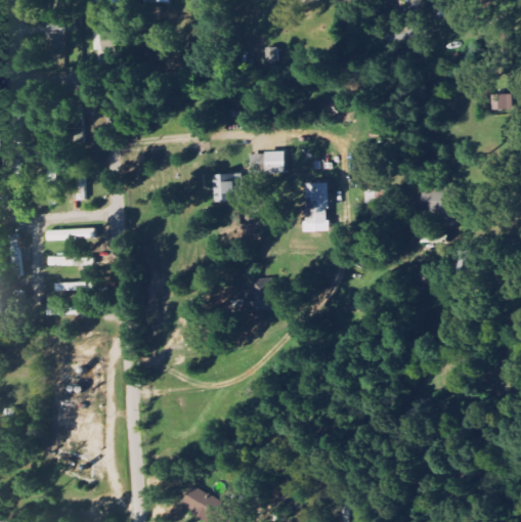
[(62,25),(38,24),(38,26),(23,25),(23,40),(51,40),(50,54),(61,54),(62,25)]
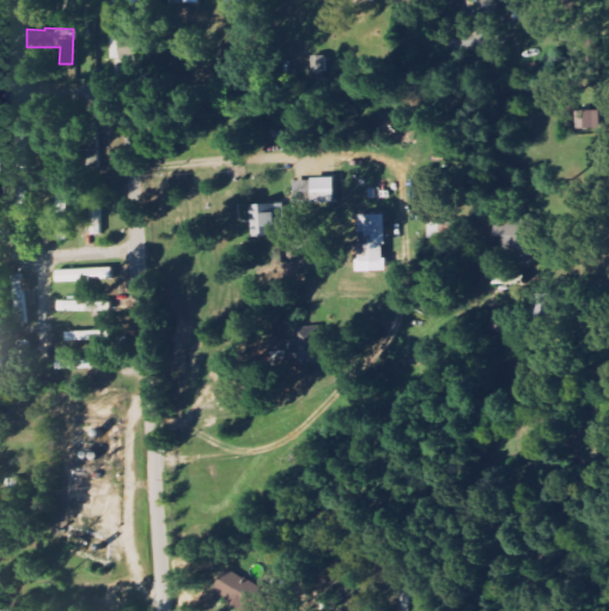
[(596,109),(572,110),(573,128),(597,127),(596,109)]
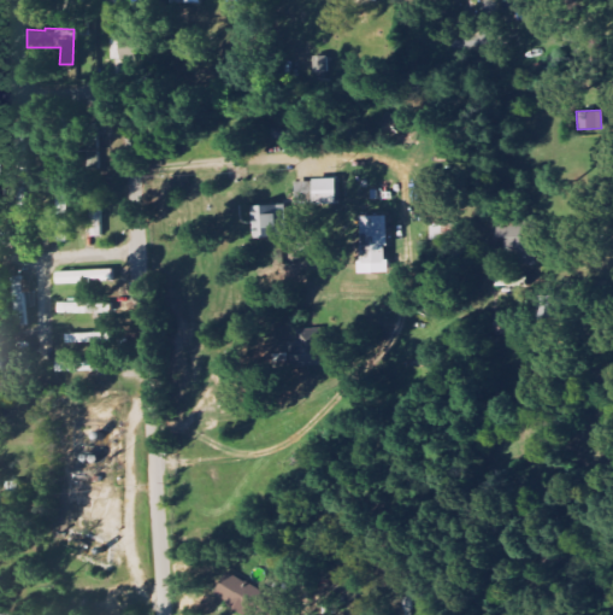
[(312,179),(312,204),(335,203),(334,179),(312,179)]
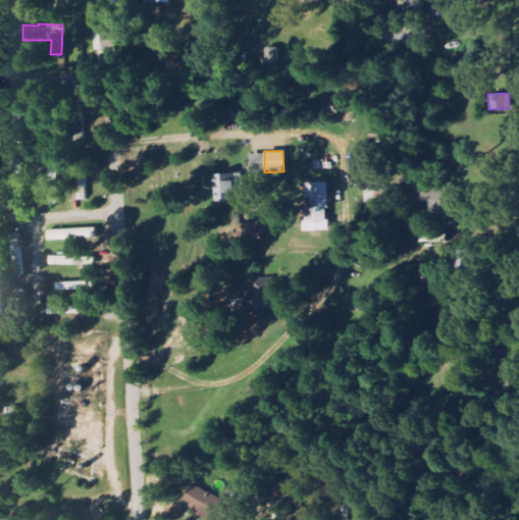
[(56,161),(46,161),(46,204),(56,204),(56,161)]
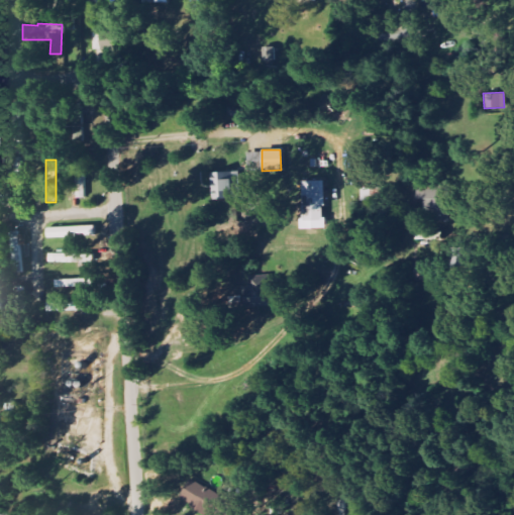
[(210,172),(211,198),(239,197),(239,171),(210,172)]
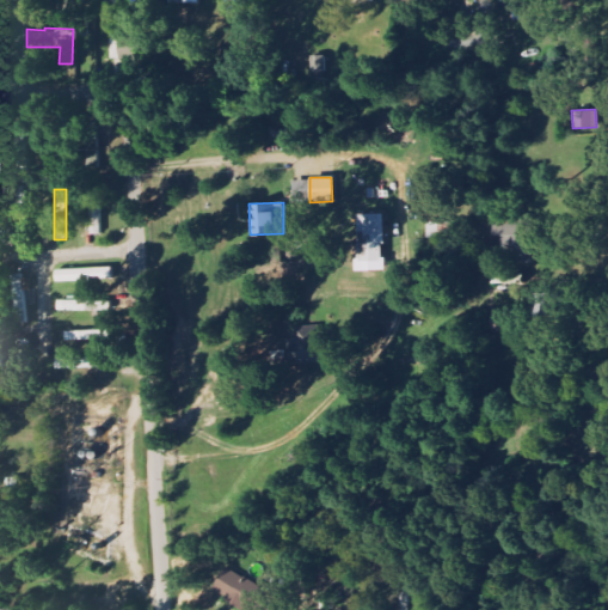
[(88,238),(90,205),(68,205),(67,237),(88,238)]
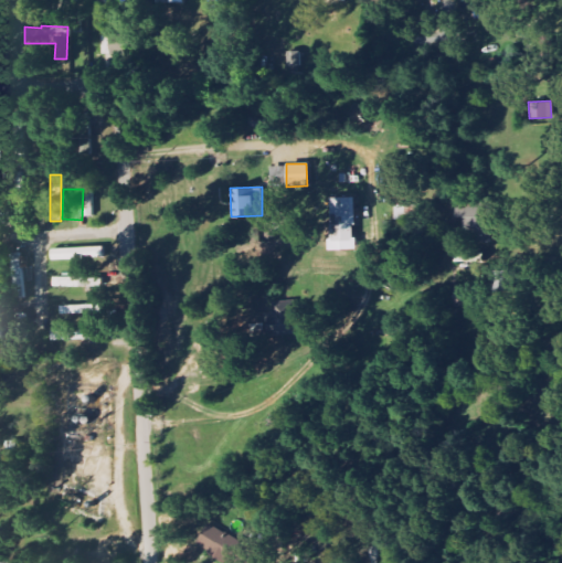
[(329,241),(352,240),(352,197),(329,197),(329,241)]
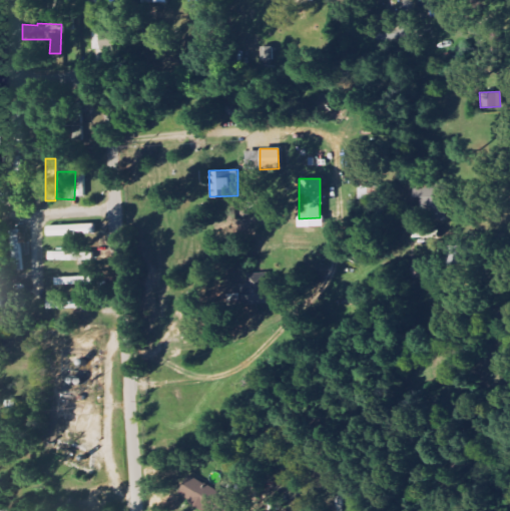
[(421,195),(421,208),(445,209),(446,182),(417,182),(417,195),(421,195)]
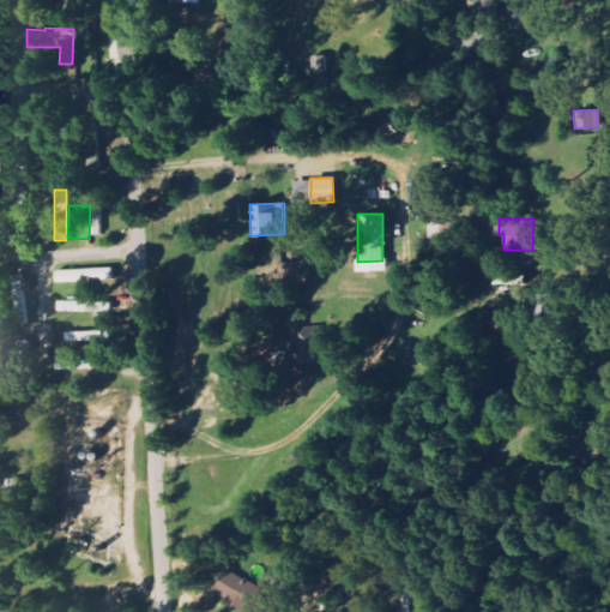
[(447,221),(428,222),(428,238),(448,237),(447,221)]
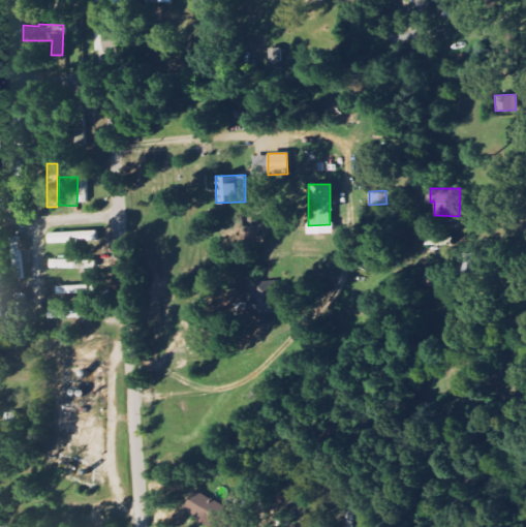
[(47,231),(47,243),(96,241),(96,229),(47,231)]
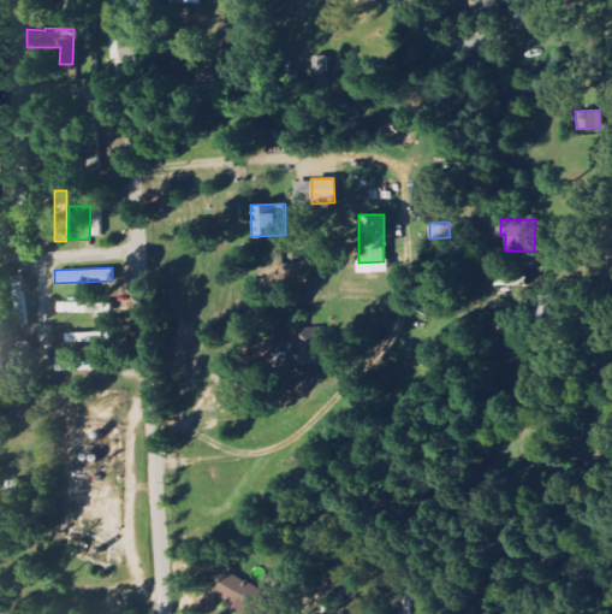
[(25,323),(24,290),(29,290),(29,276),(12,276),(13,324),(25,323)]
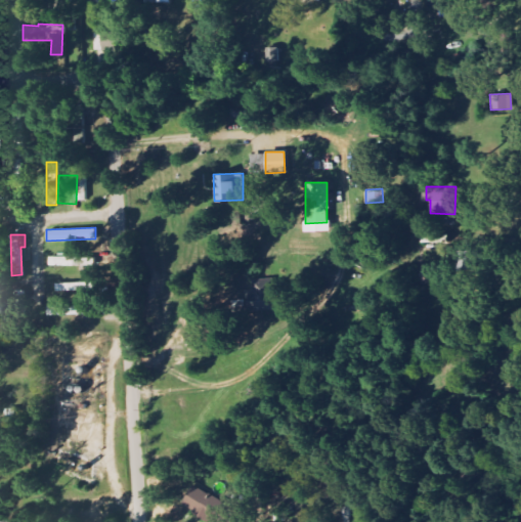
[(48,265),(74,264),(74,255),(48,256),(48,265)]
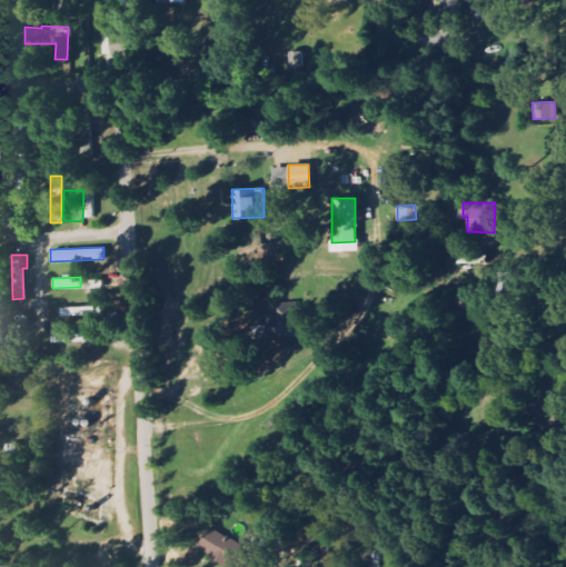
[(270,302),(270,337),(296,336),(296,301),(270,302)]
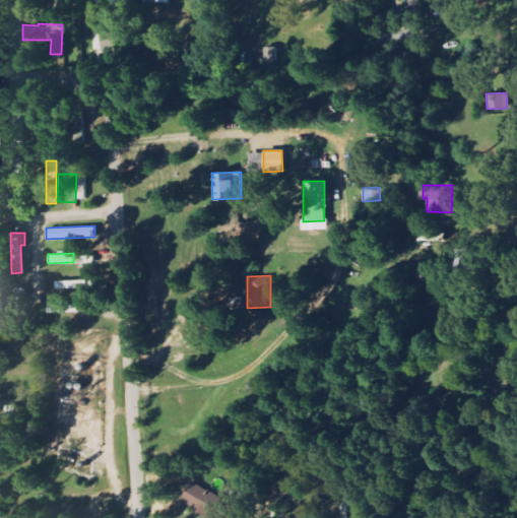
[(90,278),(54,280),(54,287),(90,286),(90,278)]
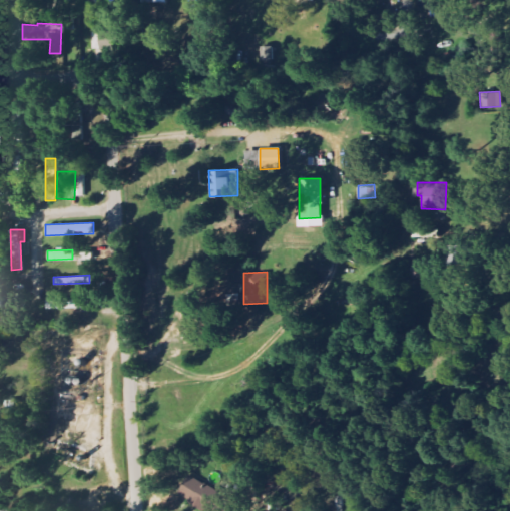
[(45,308),(82,307),(82,298),(45,299),(45,308)]
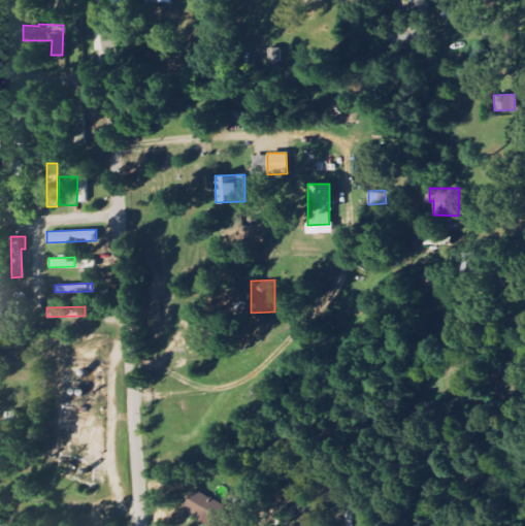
[(181,507),(207,525),(208,525),(221,506),(193,489),(181,507)]
